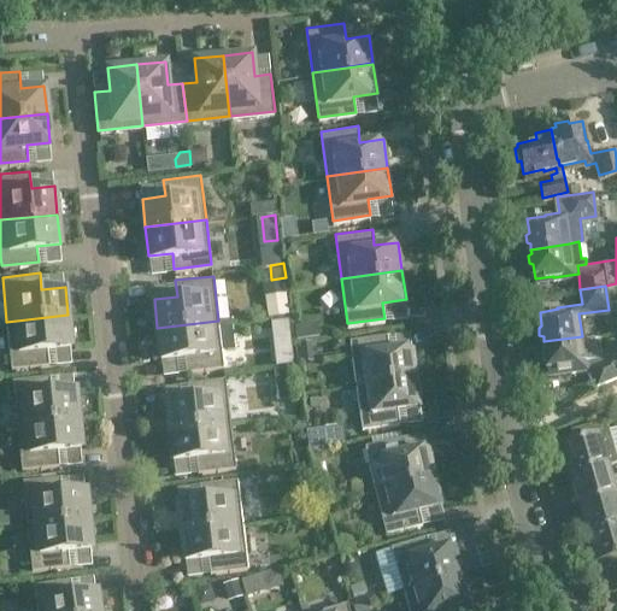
[(288,312),(277,313),(282,358),(293,357),(288,312)]
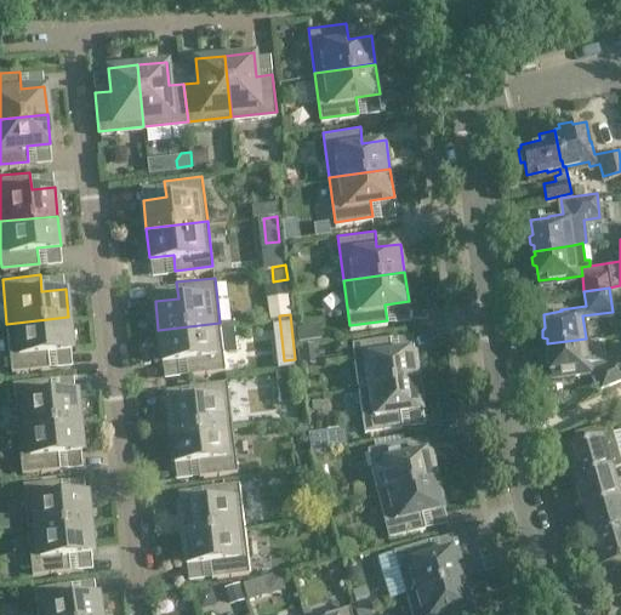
[(6,324),(11,369),(49,365),(47,348),(70,346),(68,318),(6,324)]
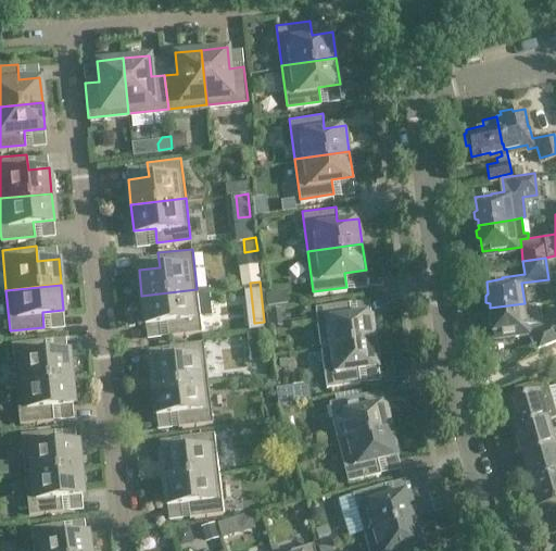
[(285,288),(264,290),(265,303),(287,300),(285,288)]
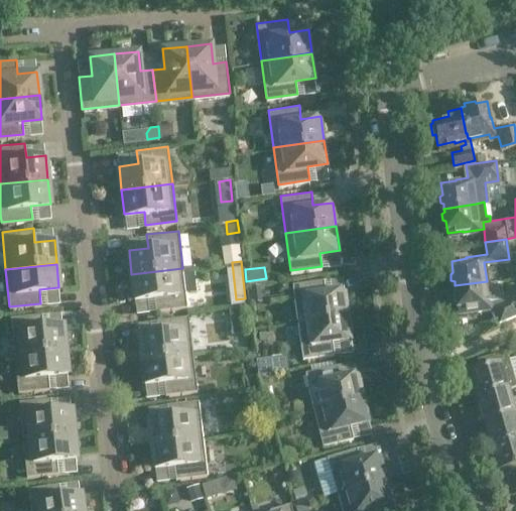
[(182,268),(131,274),(134,297),(154,295),(155,309),(186,305),(182,268)]
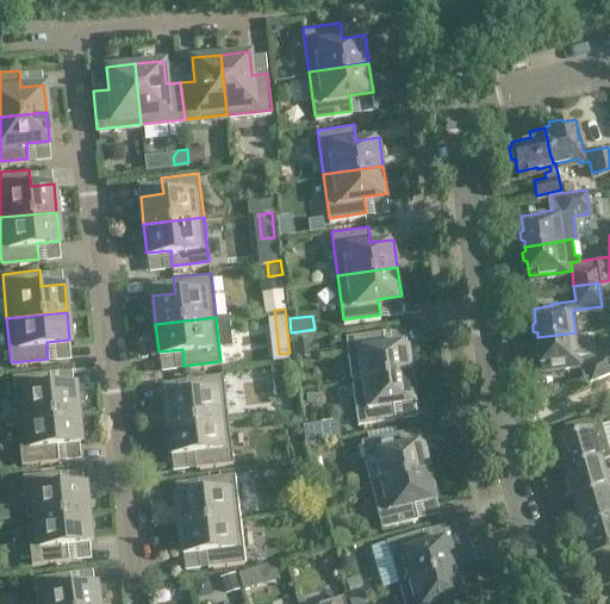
[(346,334),(352,378),(411,369),(408,341),(384,344),(383,329),(346,334)]
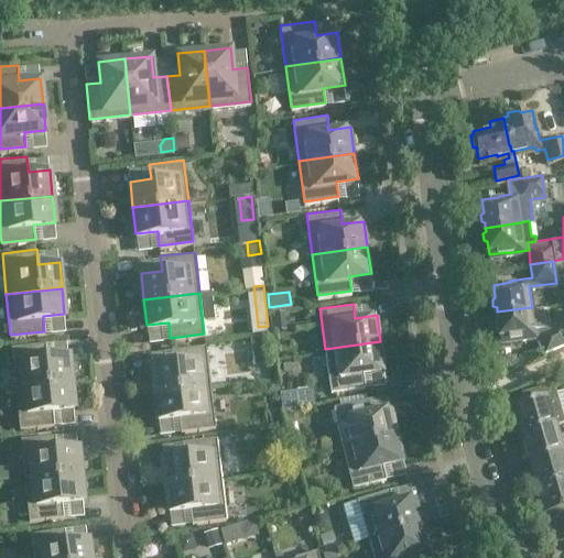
[(563,340),(563,330),(560,321),(542,326),(540,306),(532,307),(497,312),(498,316),(495,318),(496,325),(499,326),(501,339),(518,337),(518,338),(540,335),(545,348),(563,340)]
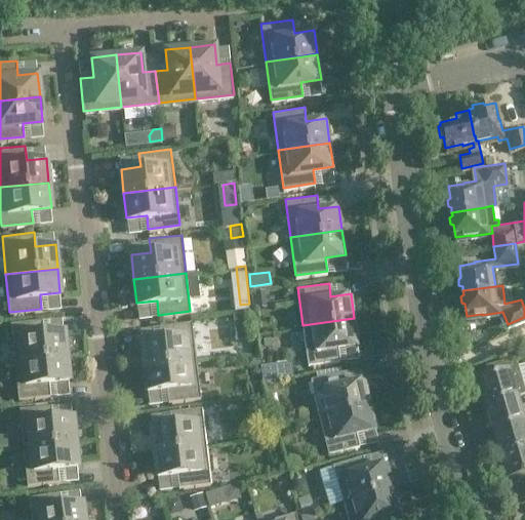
[(251,320),(250,309),(237,311),(239,321),(251,320)]
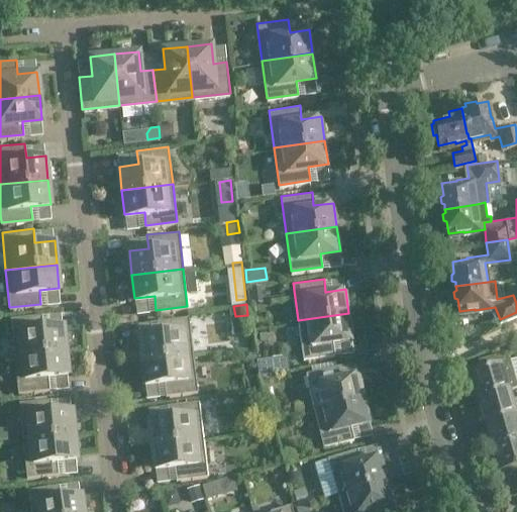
[(10,316),(14,353),(65,348),(63,324),(43,326),(41,313),(10,316)]
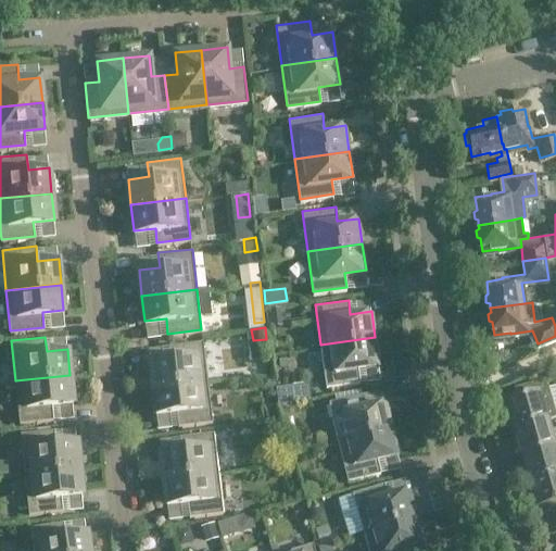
[(320,345),(326,385),(359,380),(357,365),(378,363),(375,337),(320,345)]
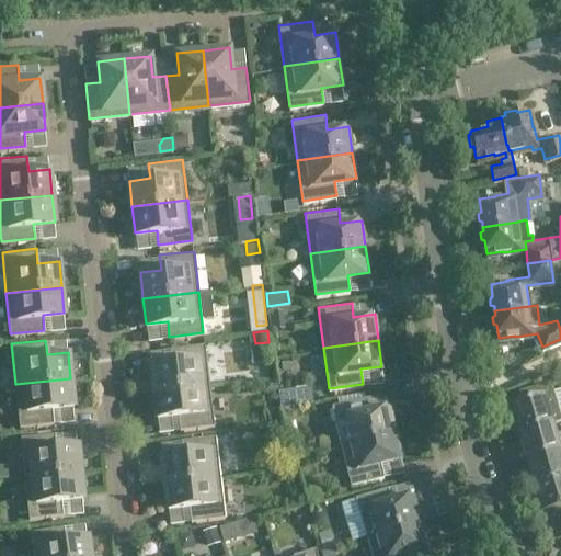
[(150,363),(153,389),(209,383),(204,342),(170,347),(172,361),(150,363)]
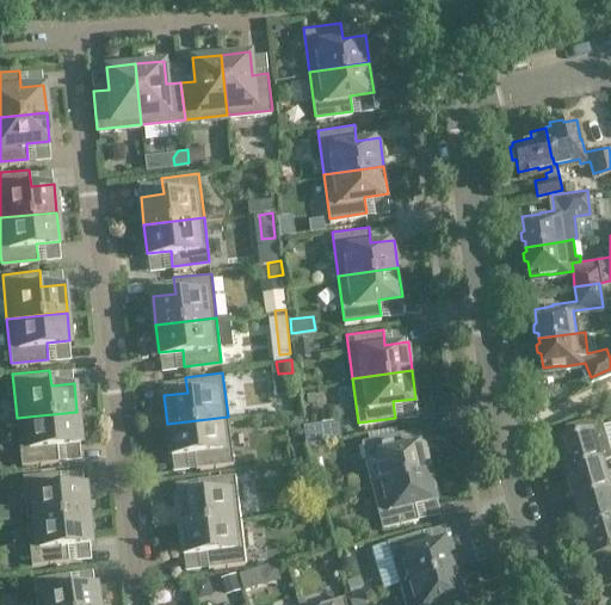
[(289,409),(290,424),(301,424),(301,409),(289,409)]
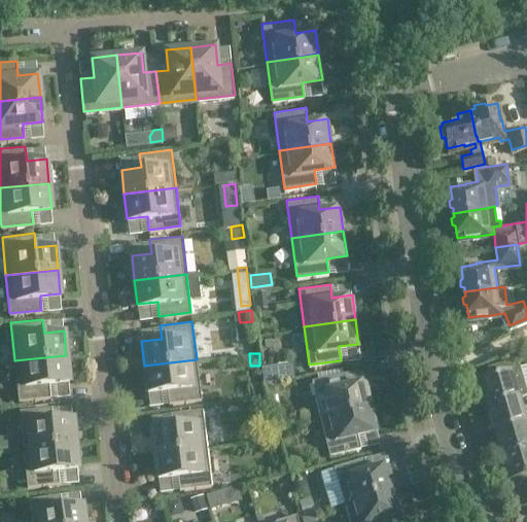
[(14,360),(19,398),(50,395),(48,382),(69,380),(66,355),(14,360)]
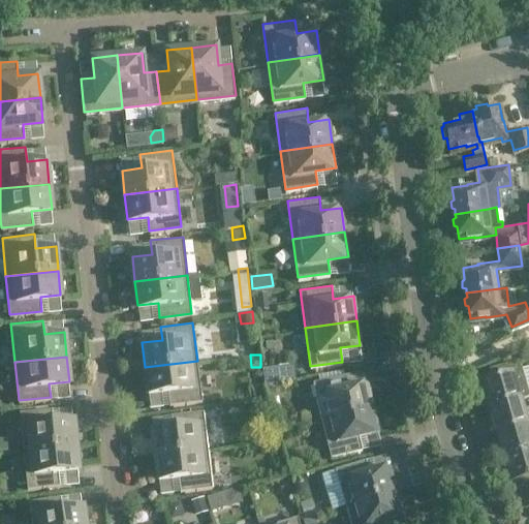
[(522,396),(528,394),(519,359),(491,367),(493,376),(481,380),(481,382),(478,383),(481,396),(486,395),(489,405),(522,396)]
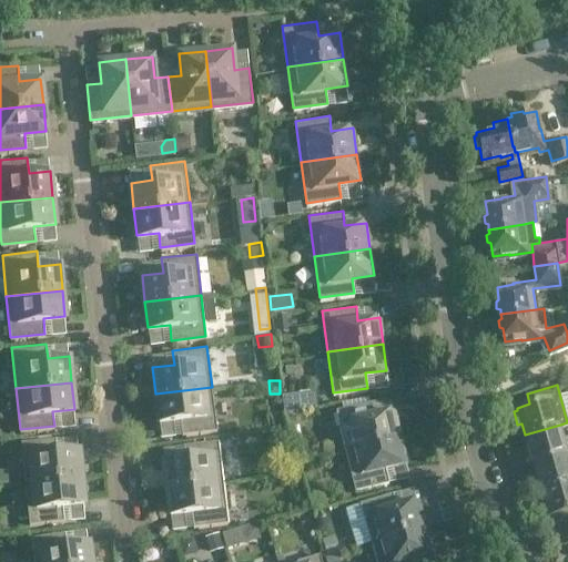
[(212,387),(155,394),(159,420),(181,418),(182,432),(216,428),(212,387)]
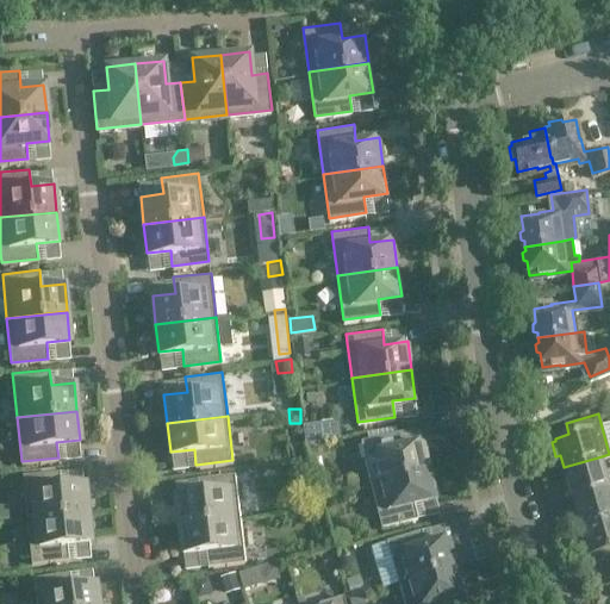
[(397,429),(360,439),(371,481),(429,467),(423,440),(400,444),(397,429)]
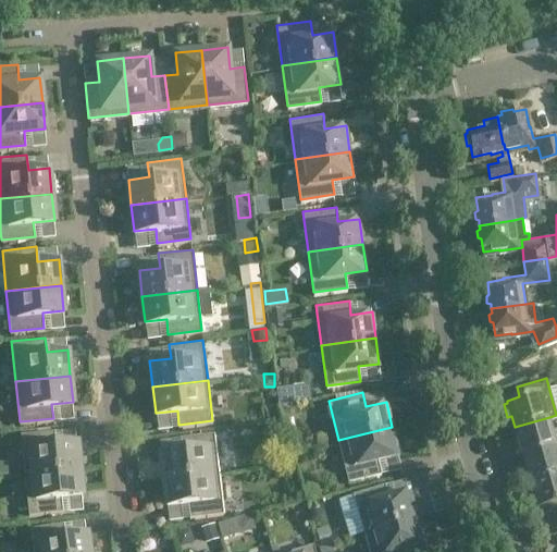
[(554,444),(549,429),(552,428),(549,417),(515,427),(522,453),(554,444)]
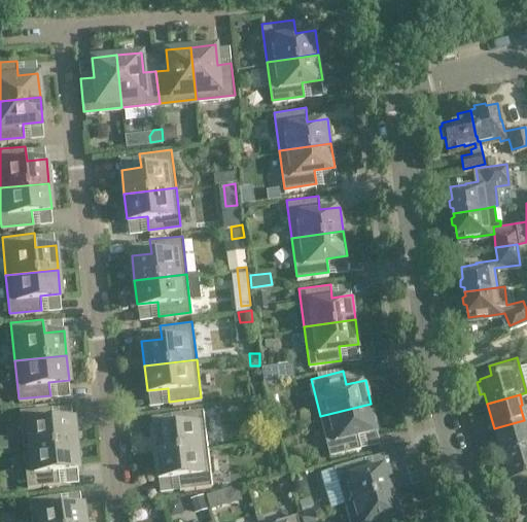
[(320,416),(329,453),(360,446),(357,432),(377,427),(371,404),(320,416)]
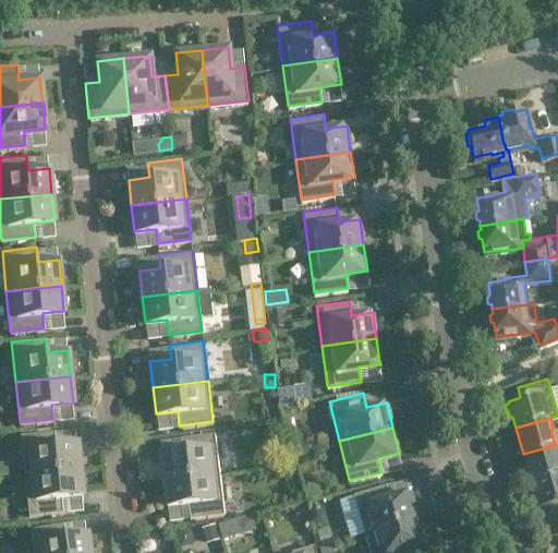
[(55,429),(21,433),(25,473),(80,468),(76,442),(56,444),(55,429)]
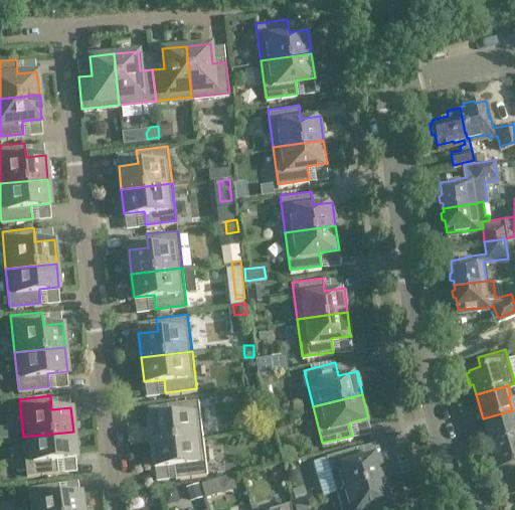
[(149,417),(151,441),(202,436),(197,397),(166,401),(168,415),(149,417)]
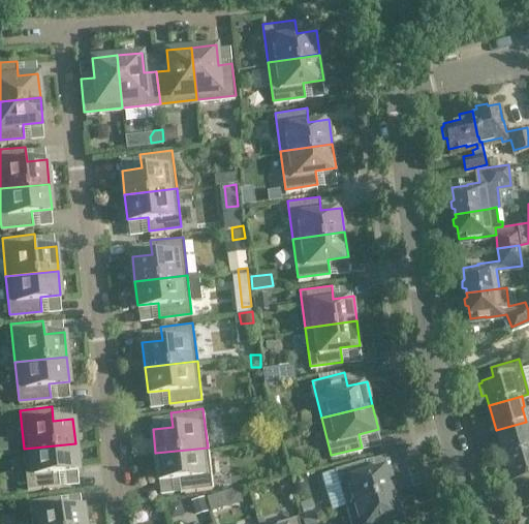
[(528,431),(526,422),(496,430),(503,456),(528,448),(528,431)]
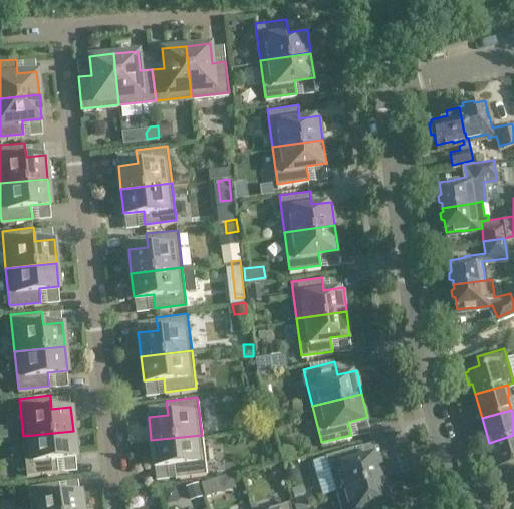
[(73,431),(23,436),(22,436),(26,473),(57,470),(56,456),(75,454),(73,431)]
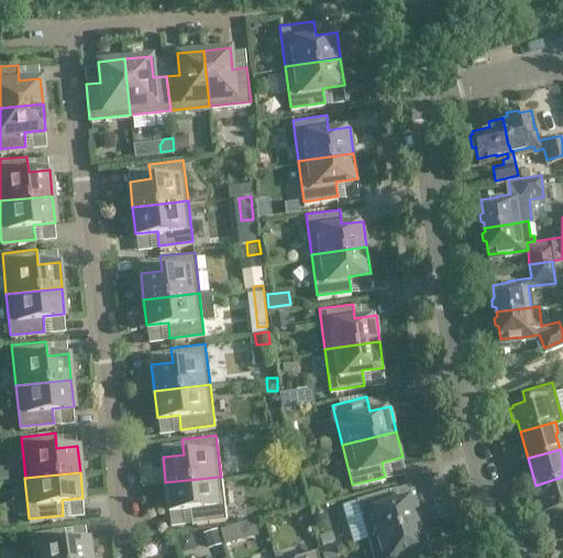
[(221,477),(165,482),(168,509),(190,506),(191,521),(225,517),(221,477)]
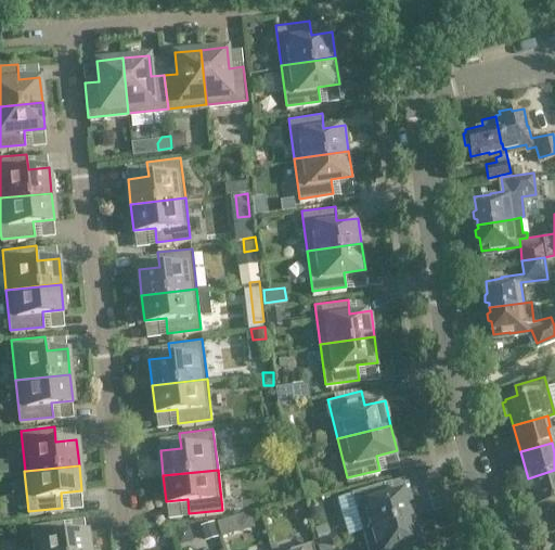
[(554,470),(528,478),(536,503),(539,503),(540,507),(553,502),(552,499),(554,498),(554,470)]
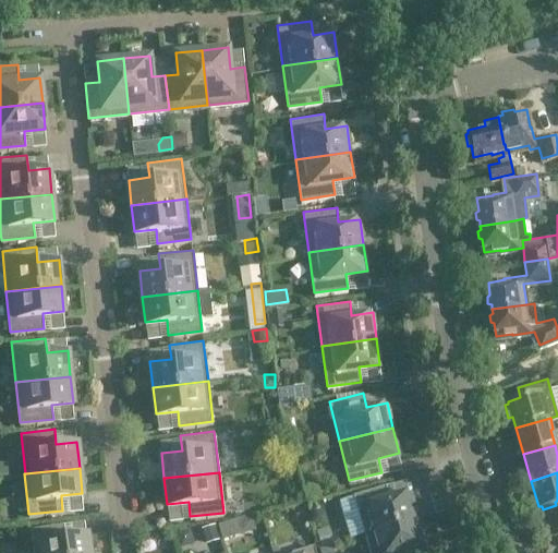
[(417,516),(410,491),(389,496),(386,482),(338,496),(343,514),(358,509),(364,531),(417,516)]
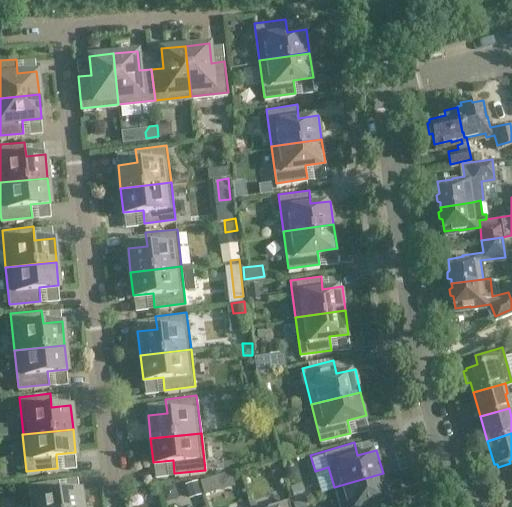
[(383,473),(334,487),(340,506),(372,506),(371,501),(390,496),(383,473)]
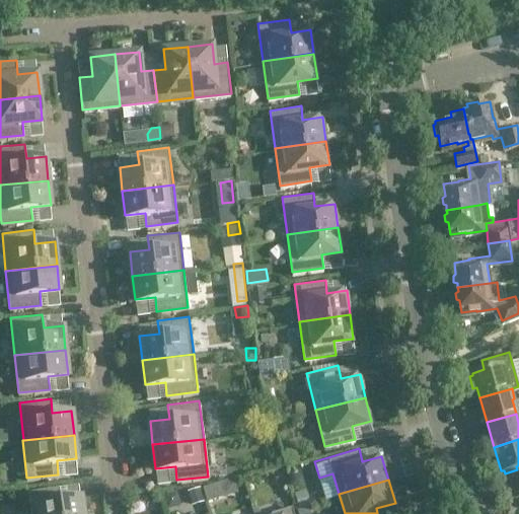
[(27,490),(31,513),(83,513),(81,495),(61,498),(59,485),(27,490)]
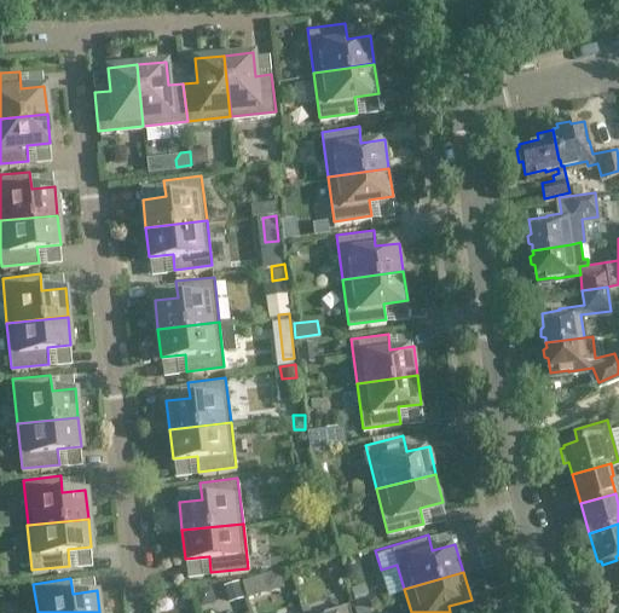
[(308,612),(351,612),(348,601),(308,612)]
